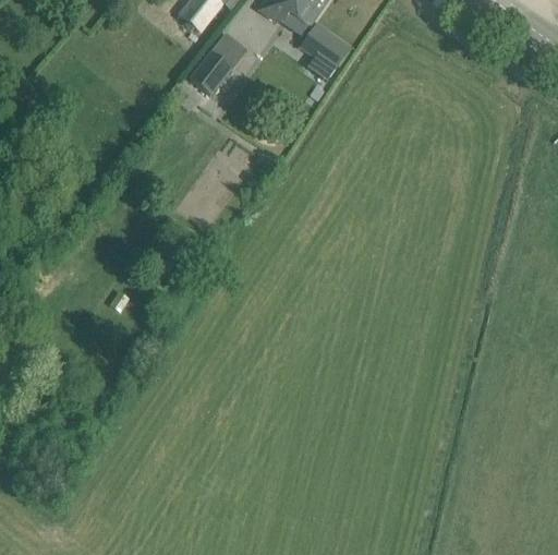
[(187,0),(178,14),(202,33),(223,4),(228,8),(234,0),(187,0)]
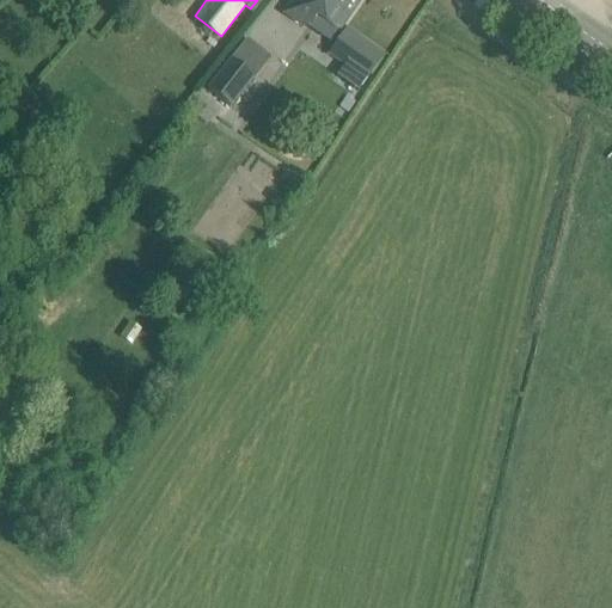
[(295,0),(298,1),(288,14),(305,25),(313,12),(335,26),(352,0),(295,0)]
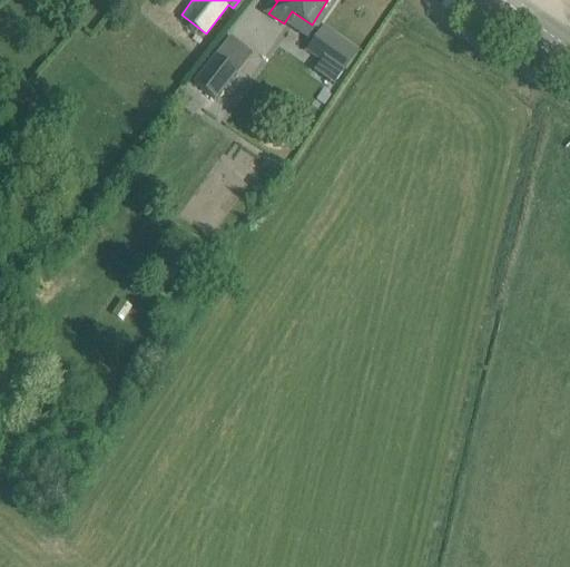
[(326,51),(344,64),(356,45),(321,21),(303,48),(321,59),(326,51)]
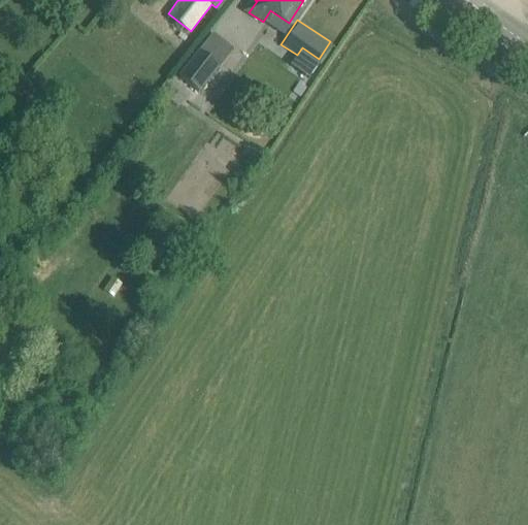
[(197,50),(177,74),(199,91),(219,66),(197,50)]
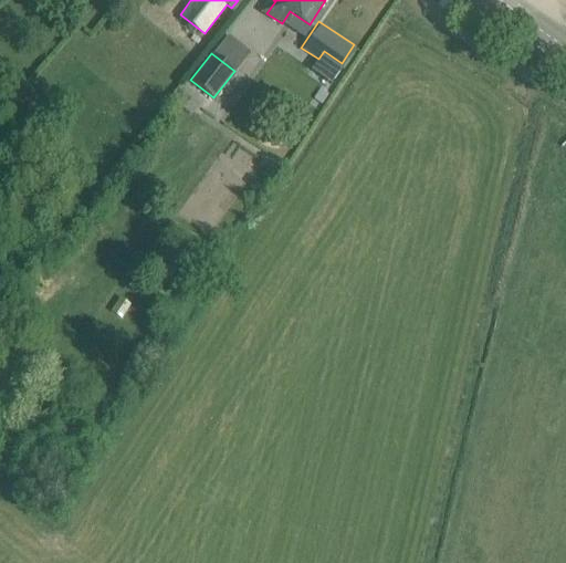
[(337,65),(329,77),(337,82),(345,71),(337,65)]
